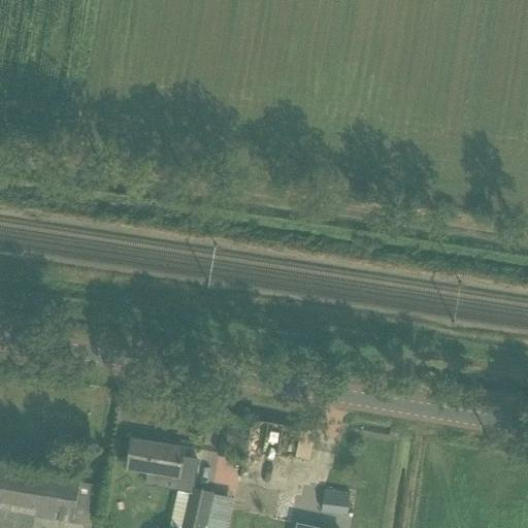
[(146,485),(177,490),(185,449),(132,439),(127,470),(149,473),(146,485)]
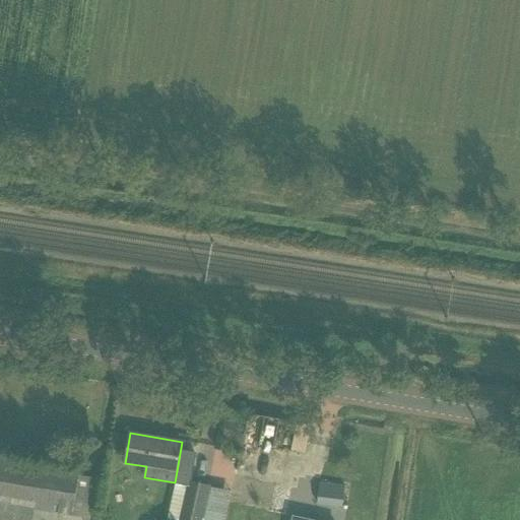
[(0,502),(23,506),(20,519),(57,519),(59,513),(72,515),(89,518),(96,477),(79,474),(0,460),(0,502)]
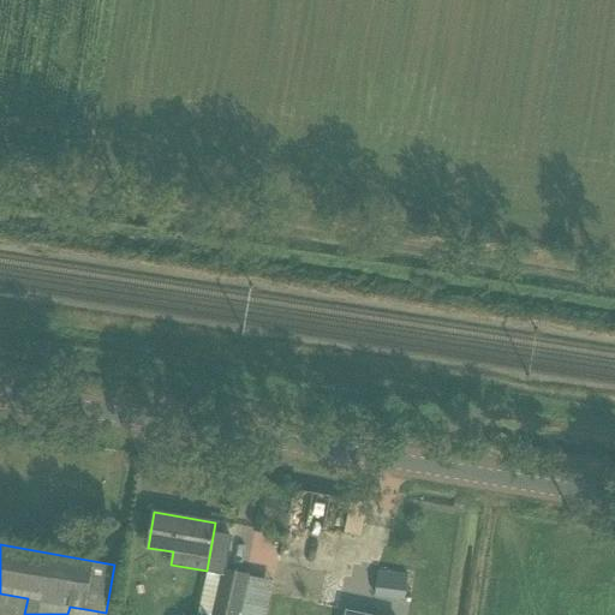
[(212,614),(266,614),(273,581),(221,571),(212,614)]
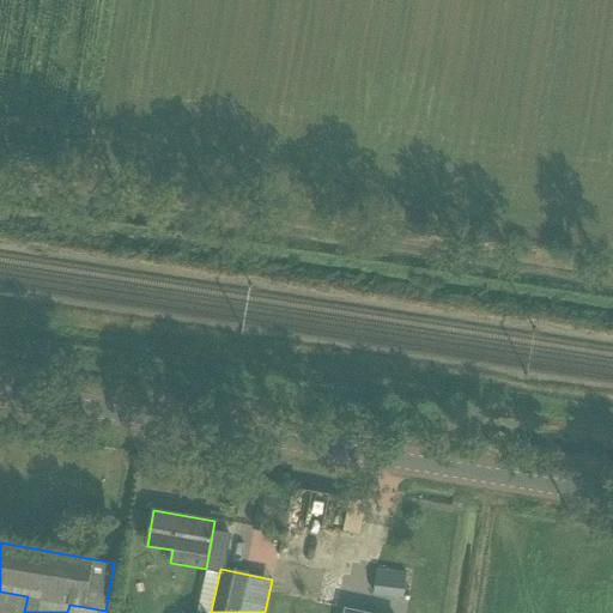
[(374,595),(405,599),(407,576),(376,572),(374,595)]
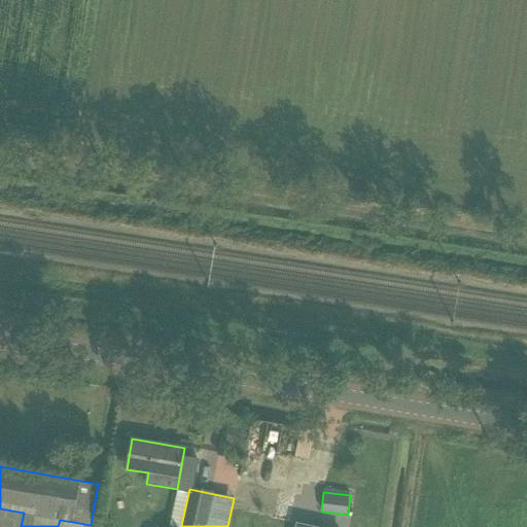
[(321,512),(319,526),(363,526),(365,517),(348,515),(321,512)]
